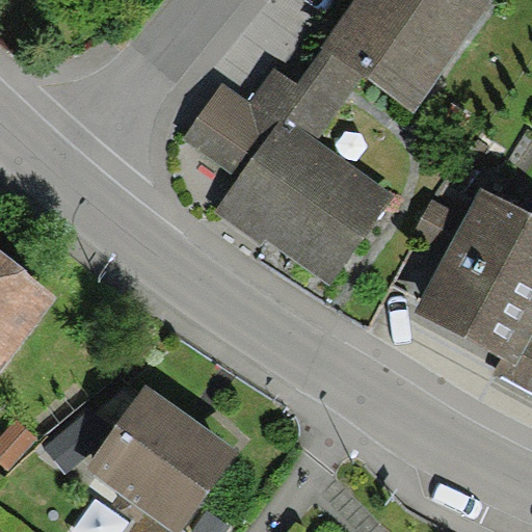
[(274,69),(250,103),(291,132),(296,125),(318,140),(364,77),(415,112),(493,1),(491,0),(353,0),(320,48),(322,49),(298,84),(274,69)]
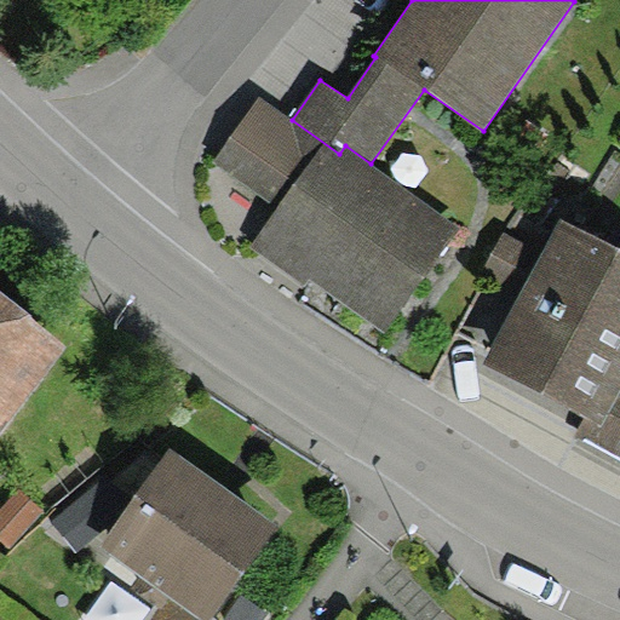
[(292,120),(259,97),(213,161),(280,208),(251,248),(303,285),(309,276),(385,331),(460,227),(371,164),(345,145),(339,154),(292,120)]
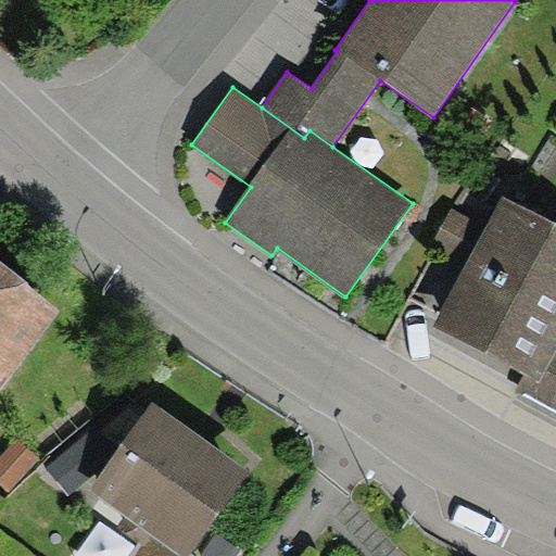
[(517,388),(555,408),(555,225),(502,197),(432,326),(525,375),(517,388)]
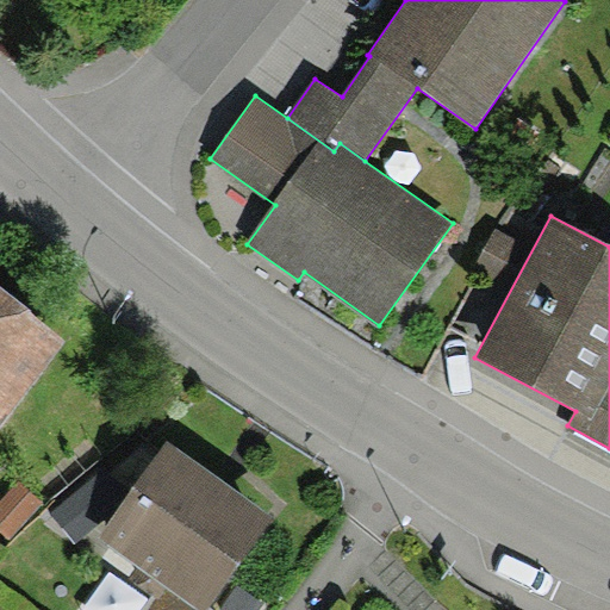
[(0,425),(67,341),(0,287),(0,425)]
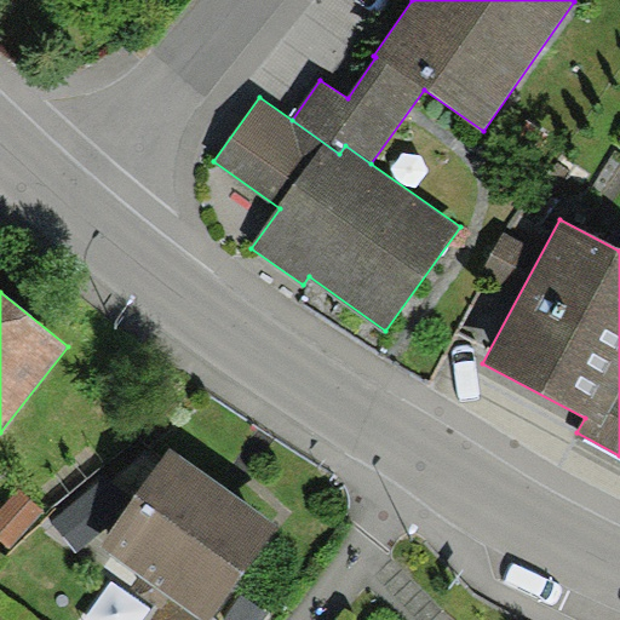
[(171,448),(101,545),(166,591),(204,619),(210,619),(213,616),(279,526),(171,448)]
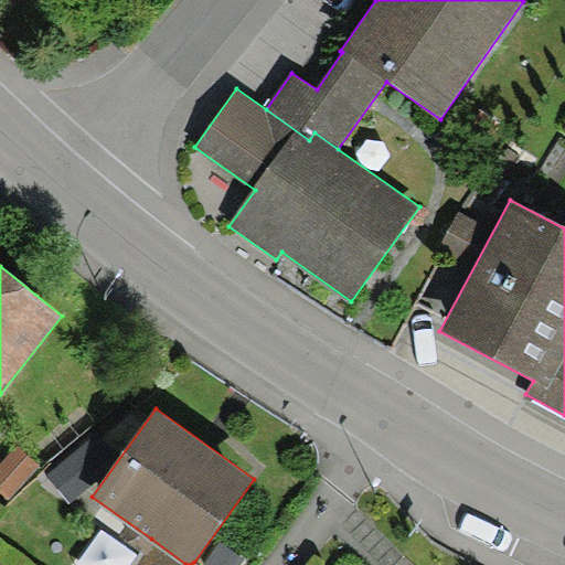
[(48,477),(70,502),(109,468),(87,443),(48,477)]
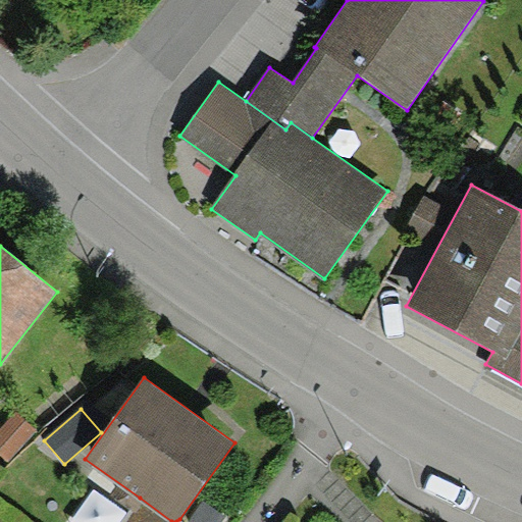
[(0,428),(0,455),(6,461),(35,430),(15,412),(0,428)]
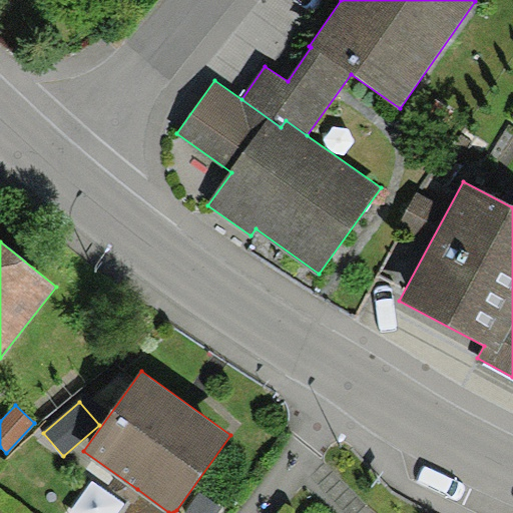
[(179,512),(176,510),(173,512),(168,512),(137,489),(119,512),(179,512)]
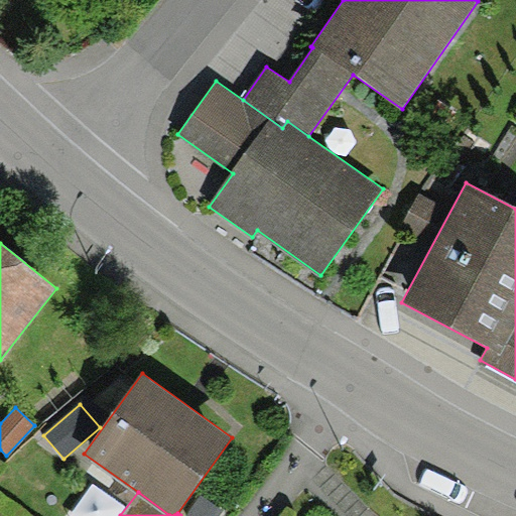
[(221,515),(225,512),(200,495),(185,515),(186,515),(221,515)]
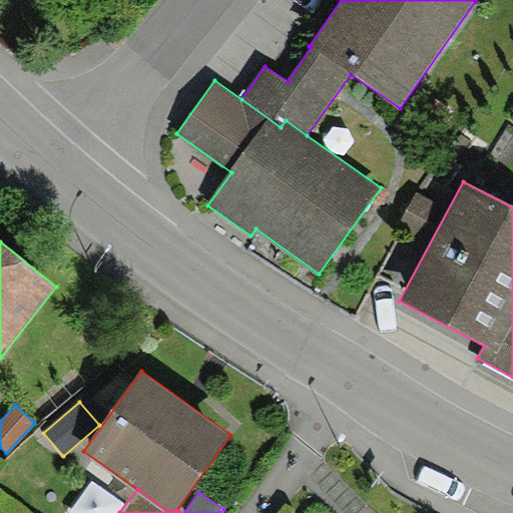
All buildings are outlined.
